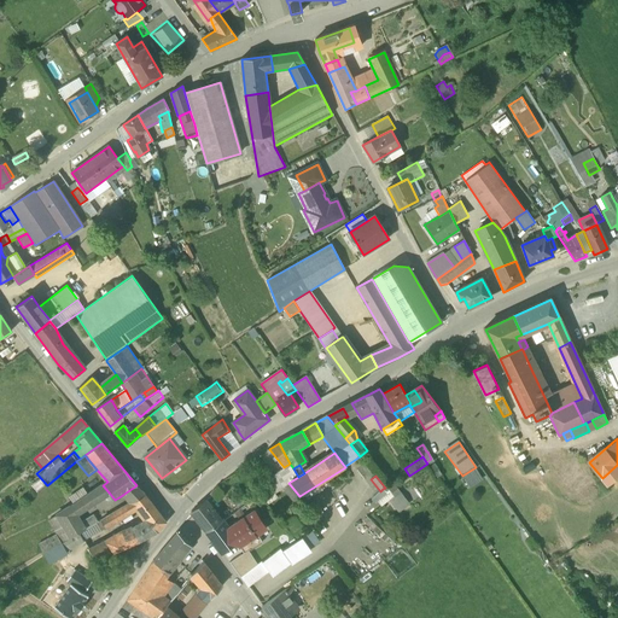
[(103,485),(76,502),(82,512),(110,494),(103,485)]
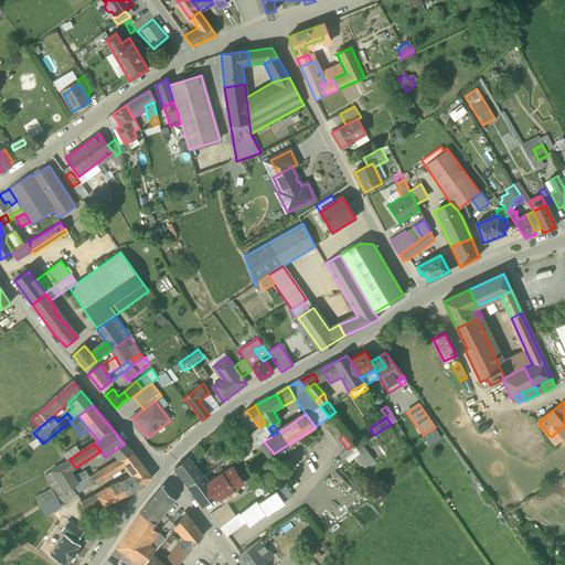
[(110,454),(117,461),(121,459),(132,452),(125,444),(110,454)]
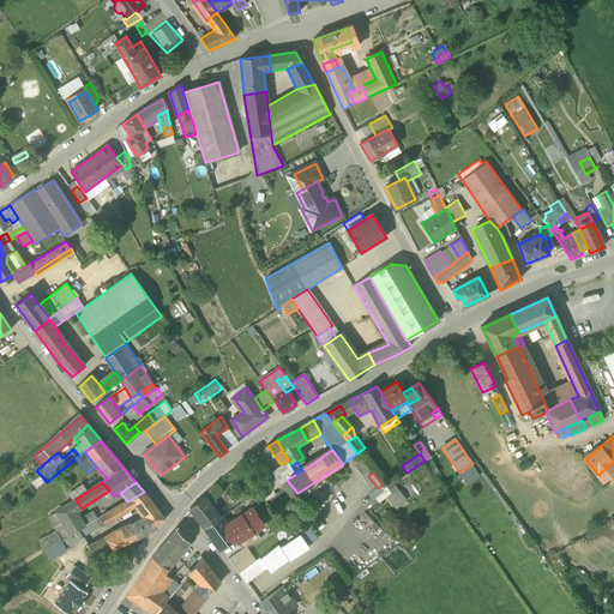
[(216,483),(209,491),(215,499),(223,492),(216,483)]
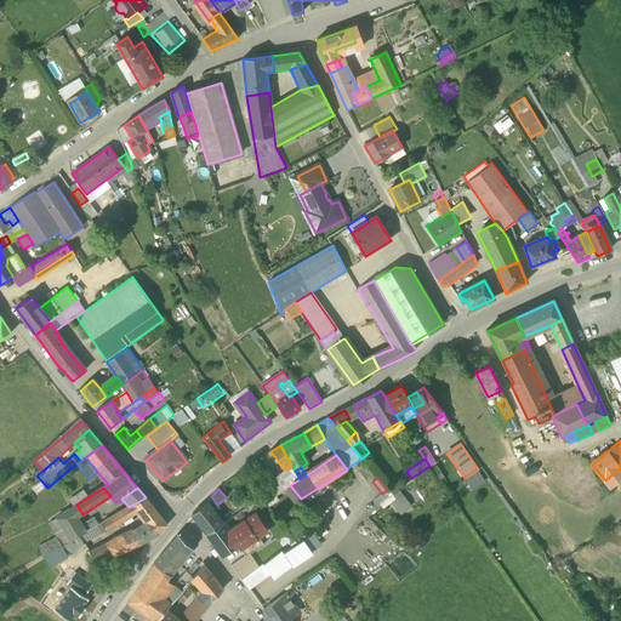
[(382,494),(374,501),(377,506),(388,496),(385,491),(382,494)]
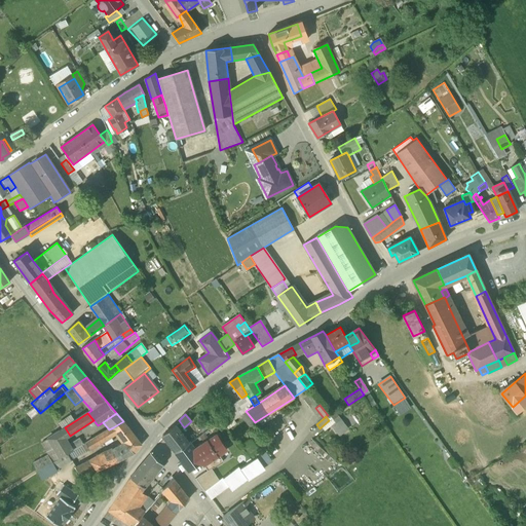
[(134,453),(127,446),(137,439),(123,421),(113,427),(119,435),(125,444),(91,463),(96,472),(104,468),(121,460),(134,453)]
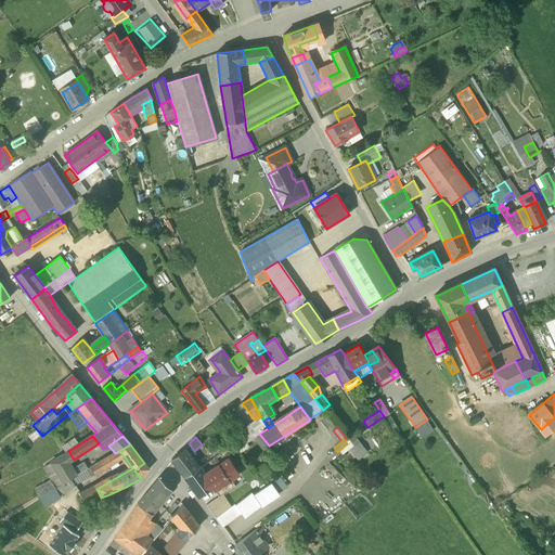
[(359,444),(351,451),(358,459),(365,453),(359,444)]
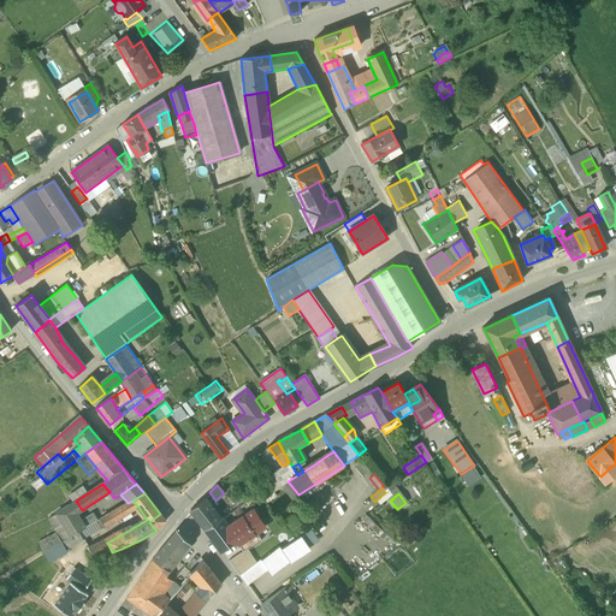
[(206,499),(191,510),(206,531),(220,519),(206,499)]
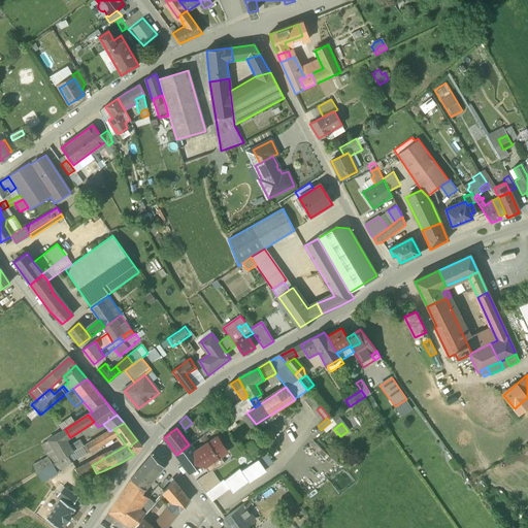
[(37,473),(84,447),(79,439),(70,446),(67,440),(70,437),(65,429),(46,440),(39,446),(46,457),(32,464),(37,473)]
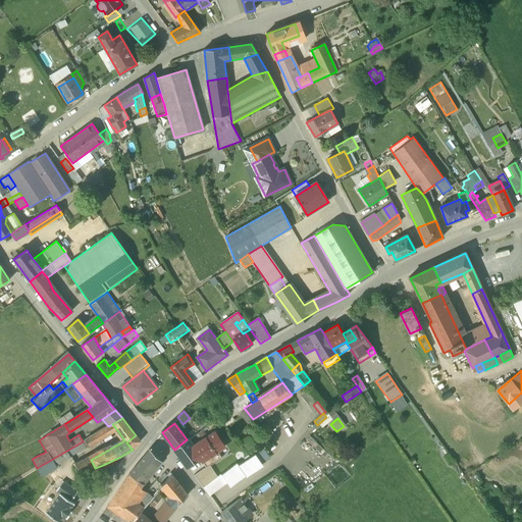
[(42,477),(118,431),(112,424),(108,426),(83,441),(37,468),(42,477)]
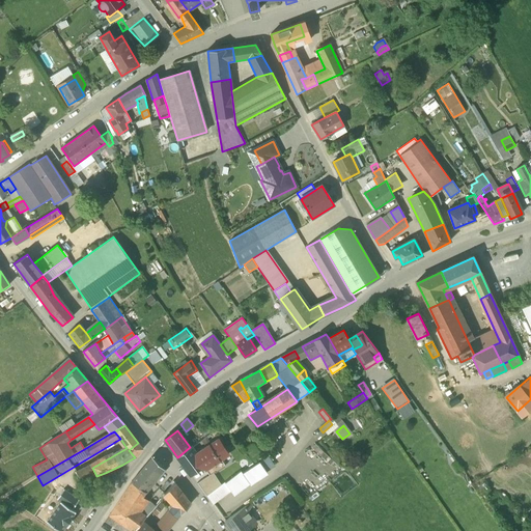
[(143,449),(138,443),(129,450),(135,457),(143,449)]
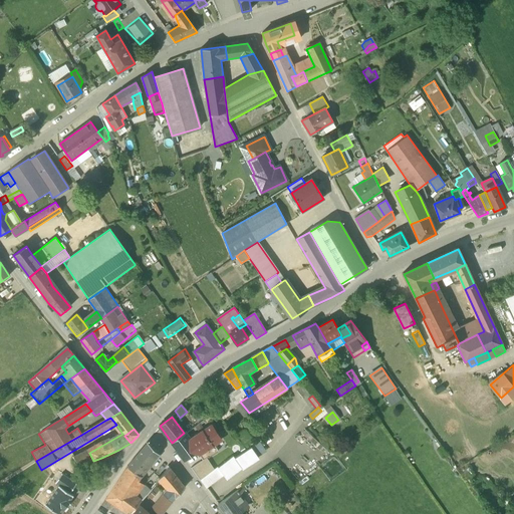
[(212,431),(192,445),(197,452),(199,455),(214,445),(220,441),(212,431)]
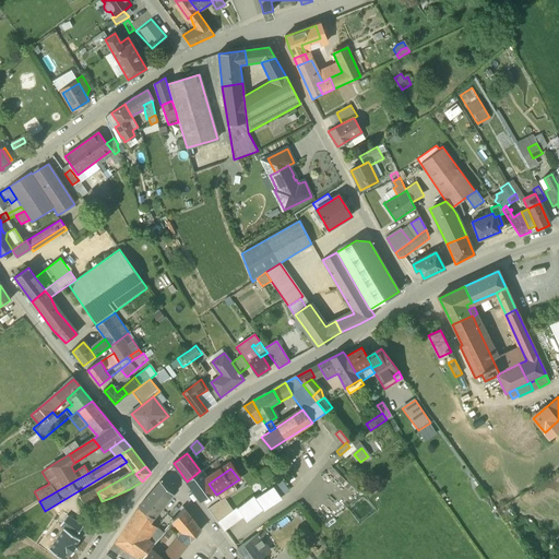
[(200,471),(187,482),(202,500),(214,491),(209,484),(200,471)]
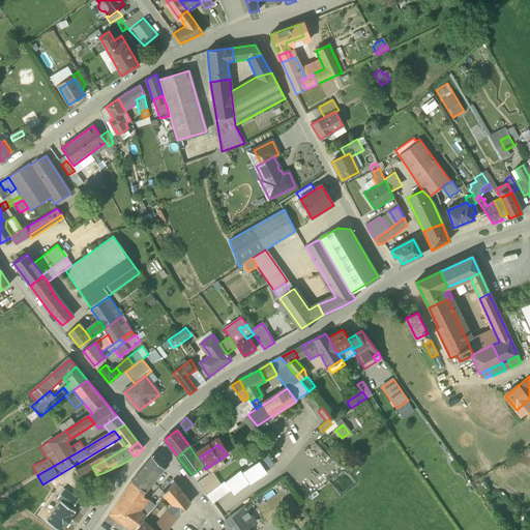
[(164,467),(151,457),(131,480),(144,490),(146,492),(154,481),(156,479),(154,478),(164,468),(164,467)]
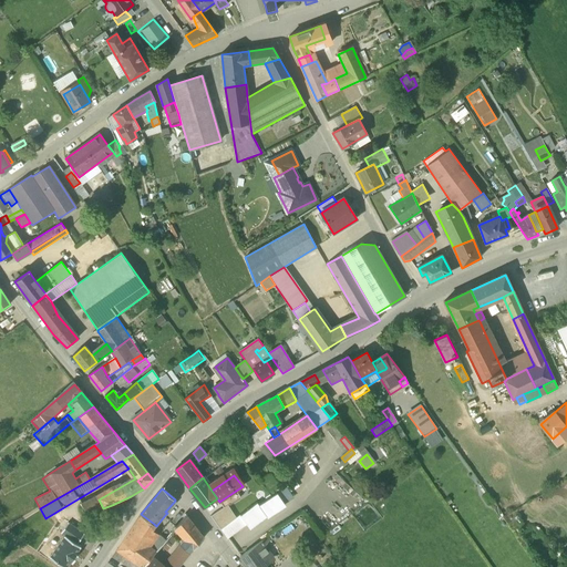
[(224,508),(240,497),(236,491),(219,502),(220,503),(224,508)]
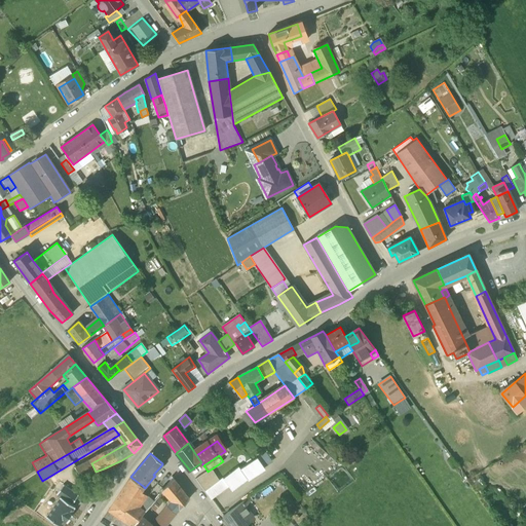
[(257,457),(239,468),(246,477),(247,479),(264,467),(257,457)]
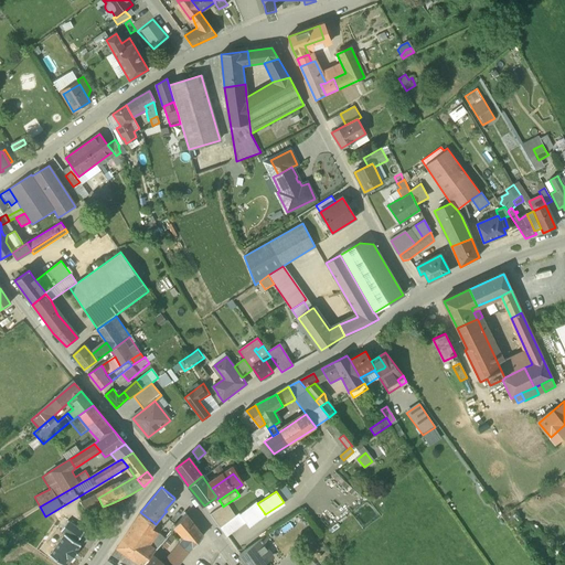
[(86,513),(103,507),(98,498),(95,493),(80,502),(86,513)]
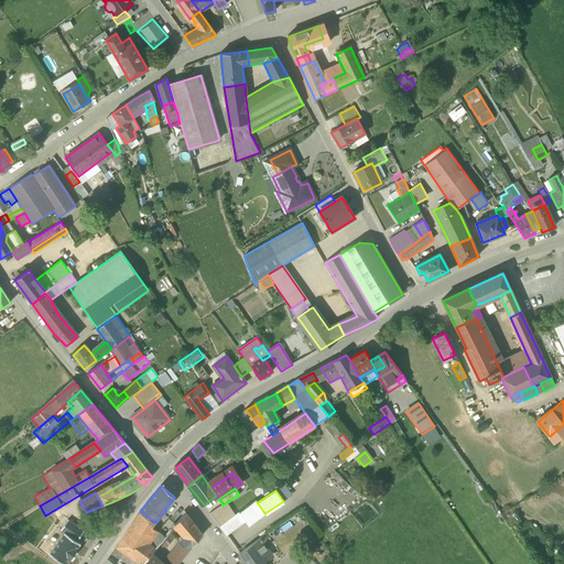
[(186,513),(174,498),(164,509),(166,510),(164,512),(172,521),(175,525),(186,513)]
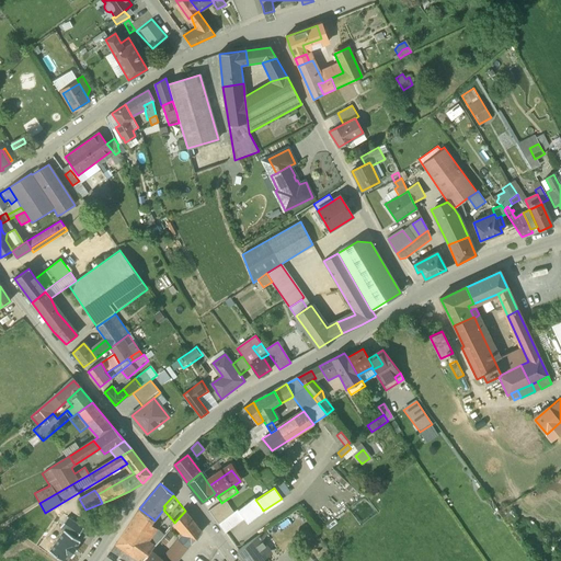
[(254,497),(238,510),(232,514),(218,524),(226,535),(262,508),(255,500),(254,497)]
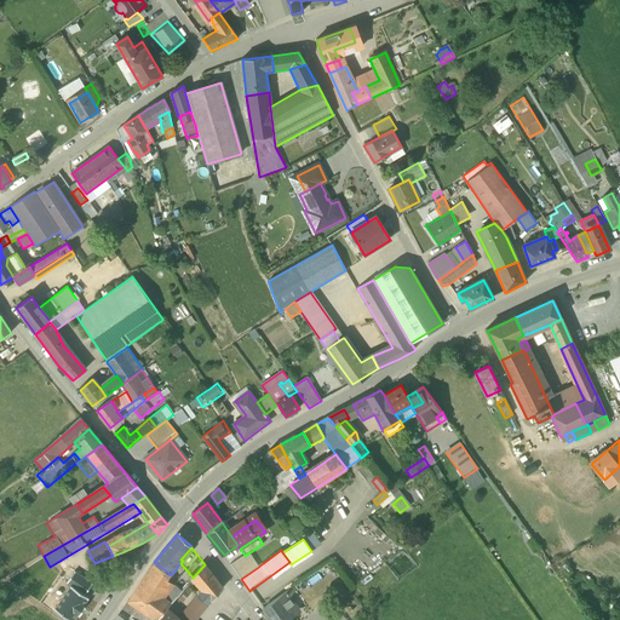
[(242,557),(230,564),(241,579),(257,568),(250,557),(245,561),(242,557)]
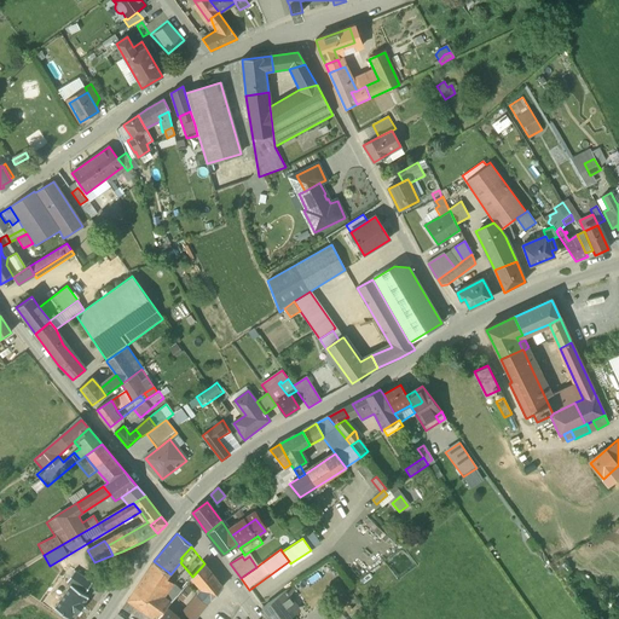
[(168,572),(154,561),(128,601),(148,614),(155,618),(156,618),(166,608),(171,602),(166,599),(162,597),(168,589),(161,584),(168,572)]
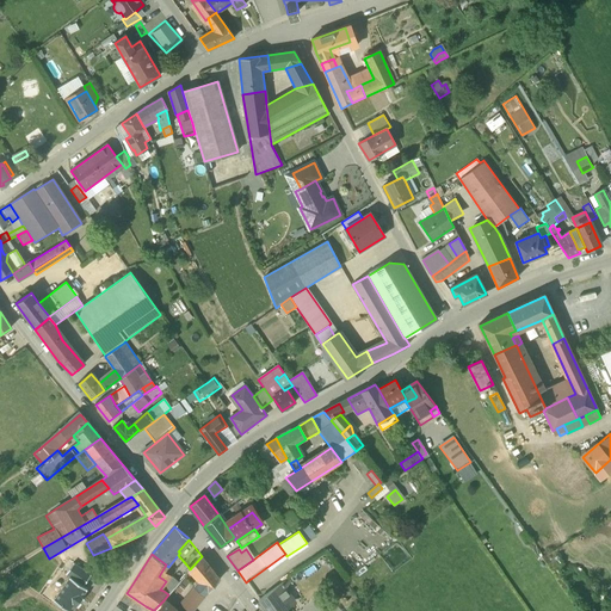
[(220,580),(202,556),(190,569),(189,571),(198,581),(208,592),(209,592),(220,580)]
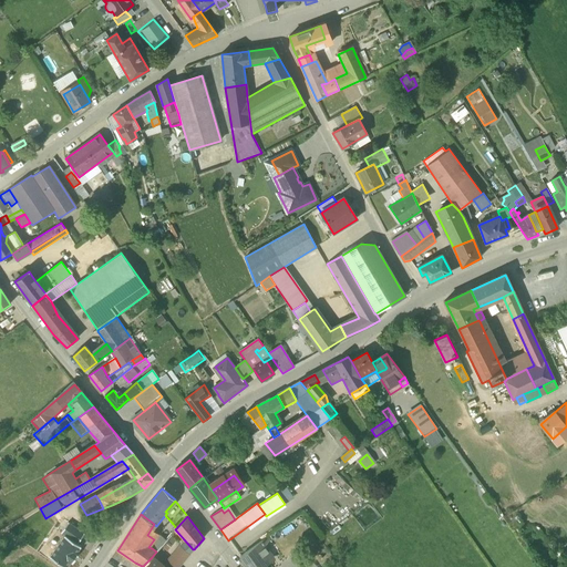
[(65,537),(78,545),(84,534),(69,524),(62,535),(65,537)]
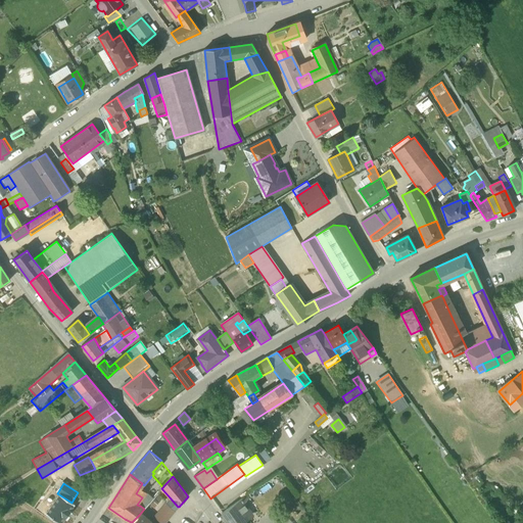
[(156,485),(148,494),(148,495),(152,498),(161,488),(162,487),(159,483),(157,484),(158,485),(157,486),(156,485)]
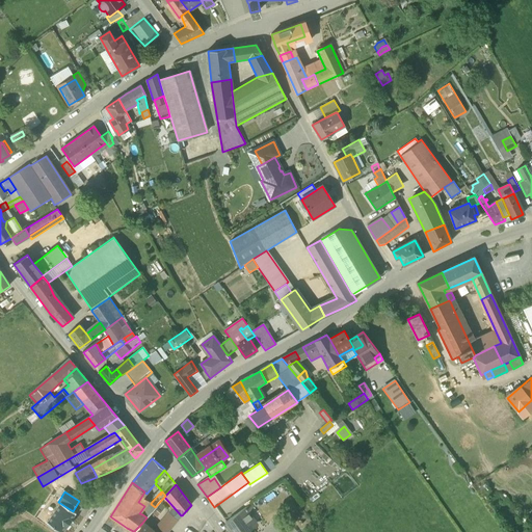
[(71,520),(76,513),(73,511),(61,504),(48,524),(60,531),(62,531),(65,528),(67,529),(72,521),(71,520)]
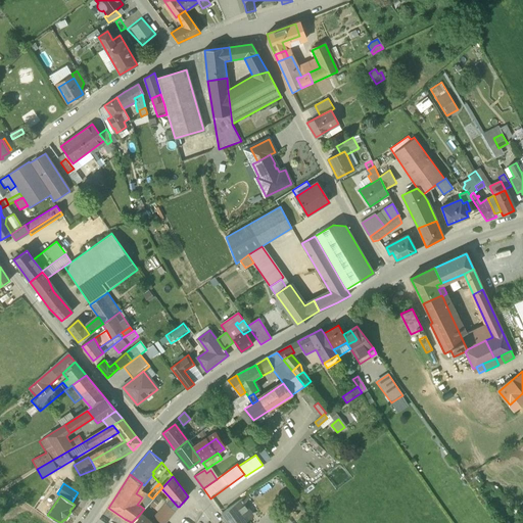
[(148,495),(140,506),(144,509),(149,504),(152,498),(148,495)]
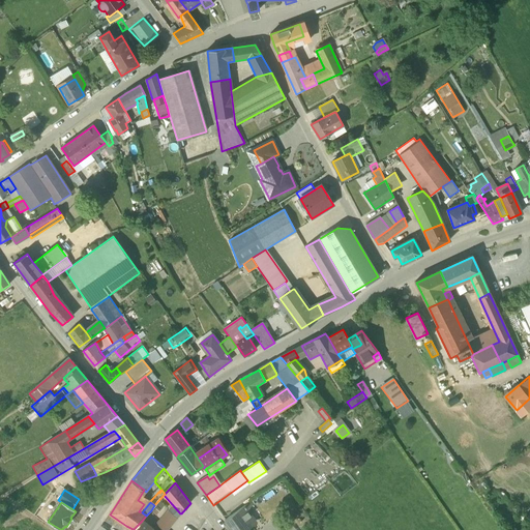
[(167,529),(180,513),(172,504),(169,508),(170,509),(156,525),(163,529),(167,529)]
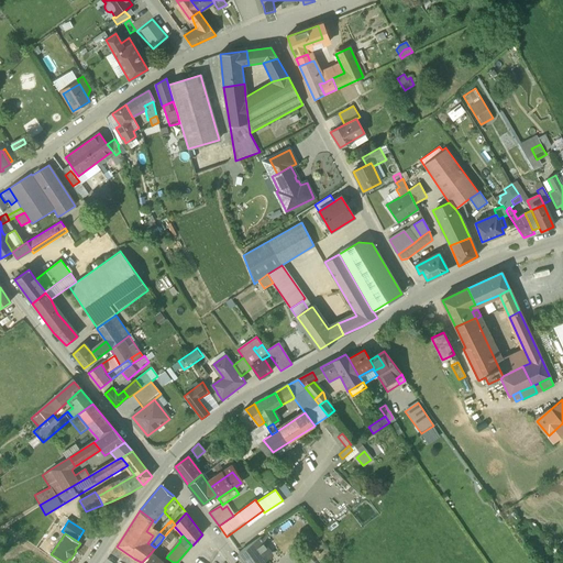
[(261,538),(239,553),(245,562),(258,562),(260,562),(265,558),(261,552),(266,548),(261,540),(262,539),(261,538)]
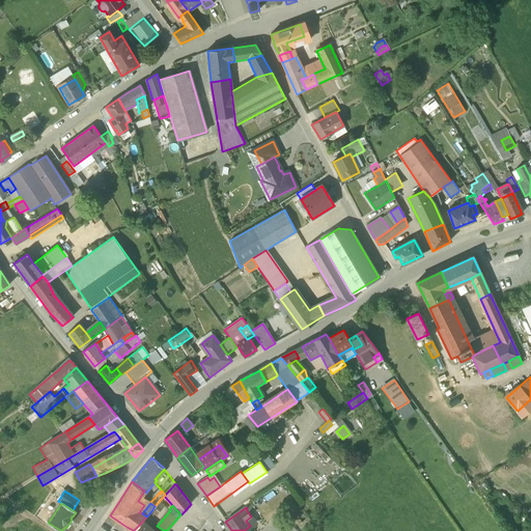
[(146,516),(142,522),(147,526),(156,514),(151,511),(146,516)]
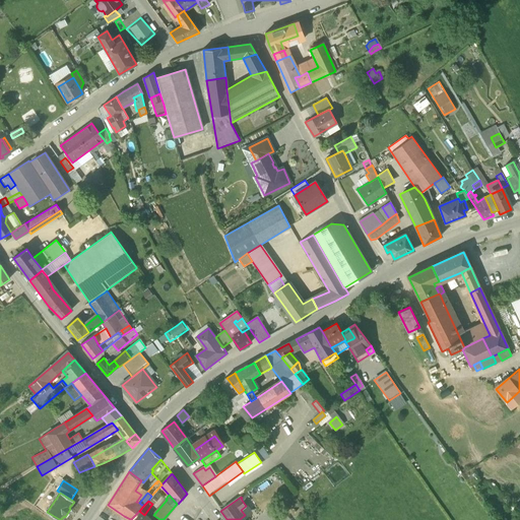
[(121,519),(124,516),(108,505),(103,511),(109,515),(110,514),(117,519),(121,519)]
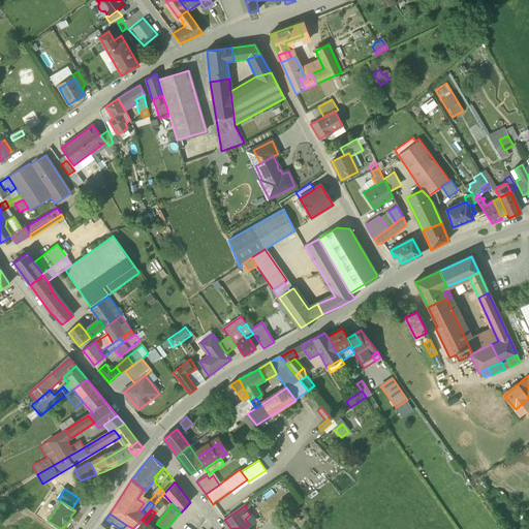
[(152,528),(142,520),(133,528),(152,528)]
